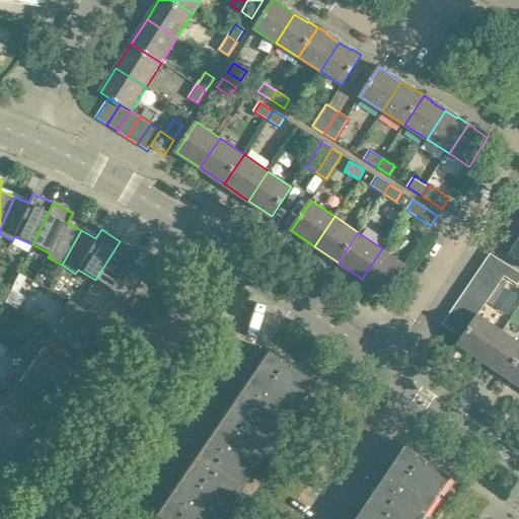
[(138,252),(120,241),(95,280),(112,291),(108,295),(125,305),(146,271),(132,262),(138,252)]
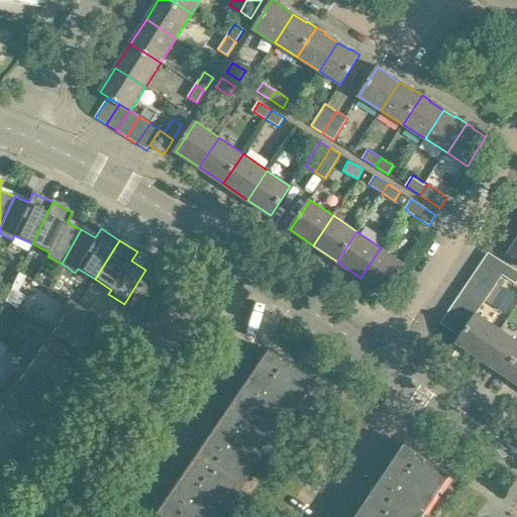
[(516,261),(516,241),(514,246),(513,245),(507,255),(516,261)]
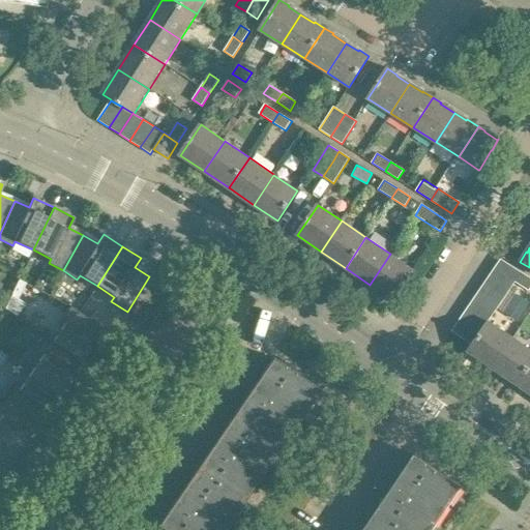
[(398,296),(398,295),(414,271),(414,270),(390,254),(370,285),(394,300),(398,296)]
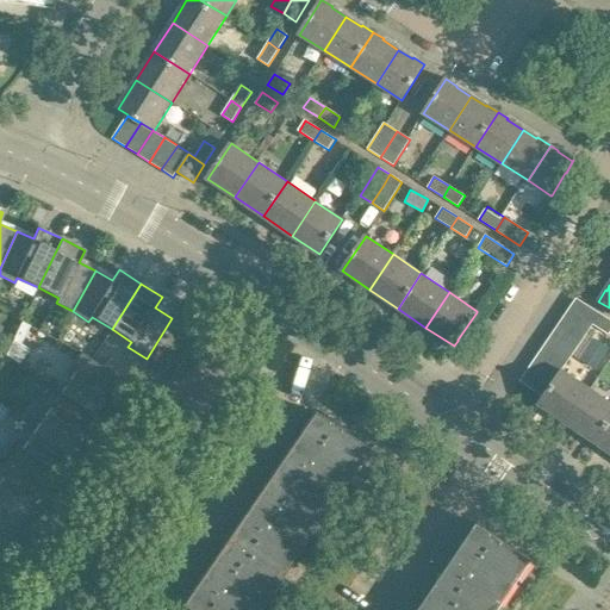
[(568,310),(592,327),(593,324),(593,325),(601,315),(577,298),(568,310)]
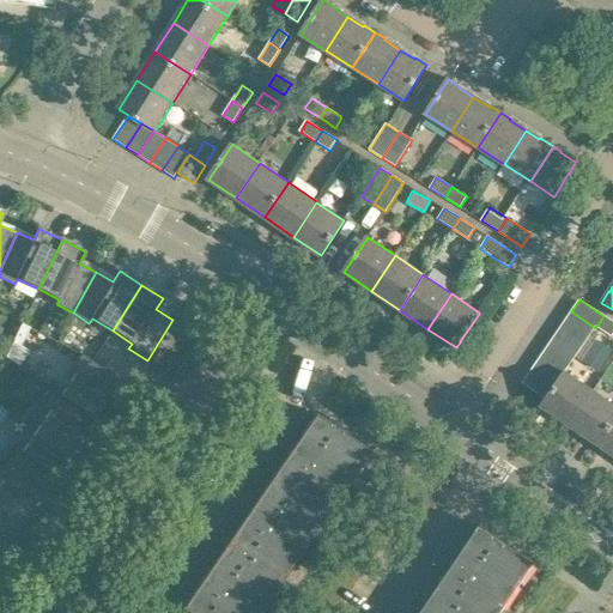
[(571,311),(563,323),(587,340),(595,328),(571,311)]
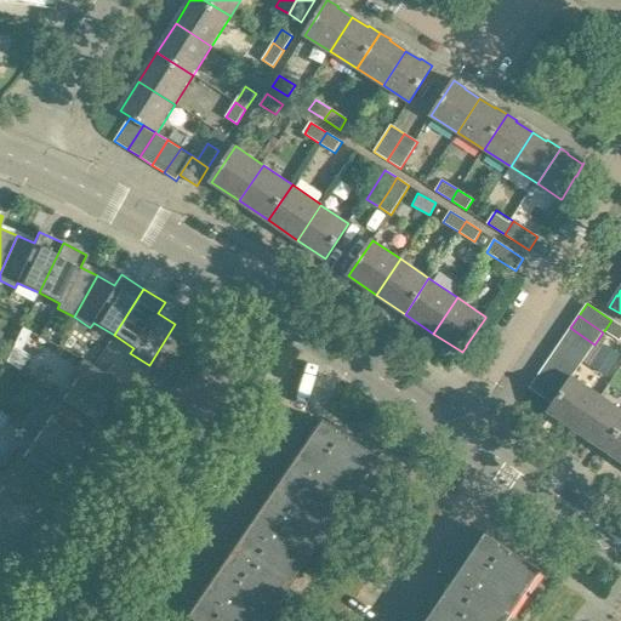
[(620,325),(611,320),(604,331),(619,341),(620,337),(620,325)]
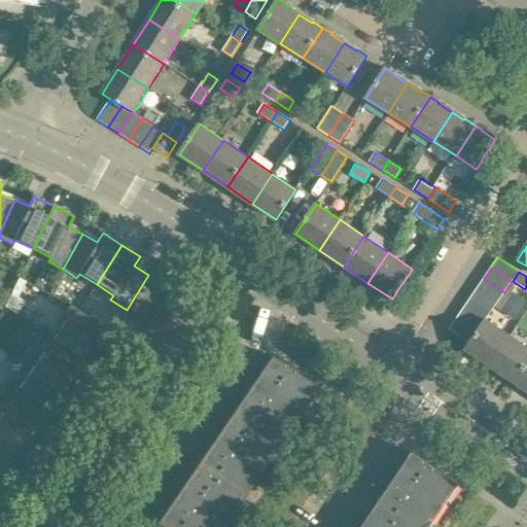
[(484,278),(477,288),(497,303),(504,292),(484,278)]
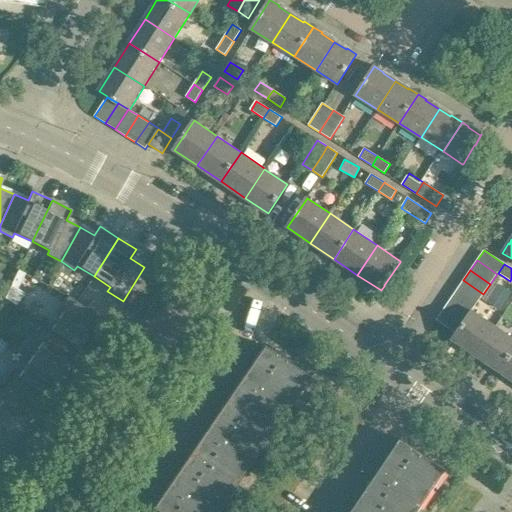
[(463,280),(457,290),(476,304),(483,294),(463,280)]
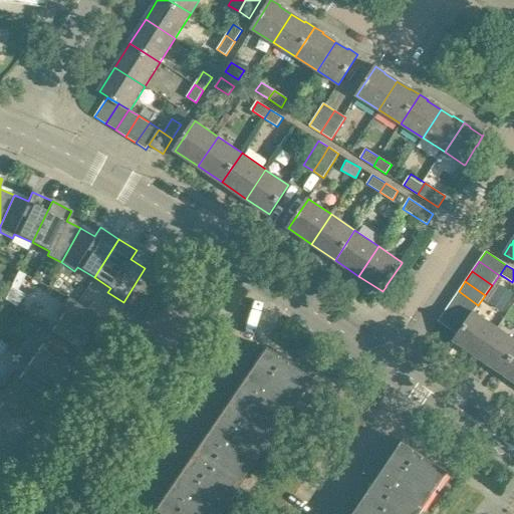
[(11,285),(4,299),(15,307),(24,294),(11,285)]
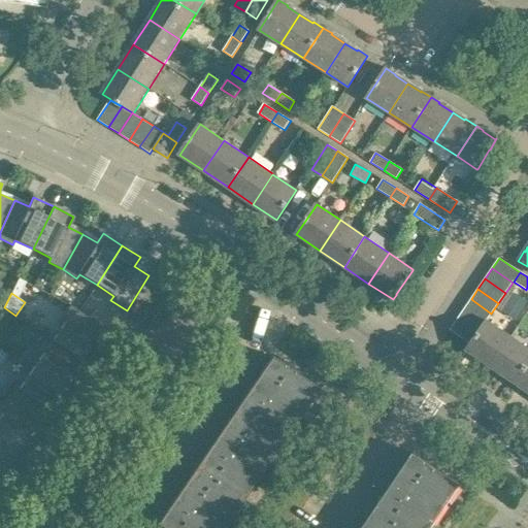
[(485,324),(487,320),(491,314),(471,299),(464,309),(485,324)]
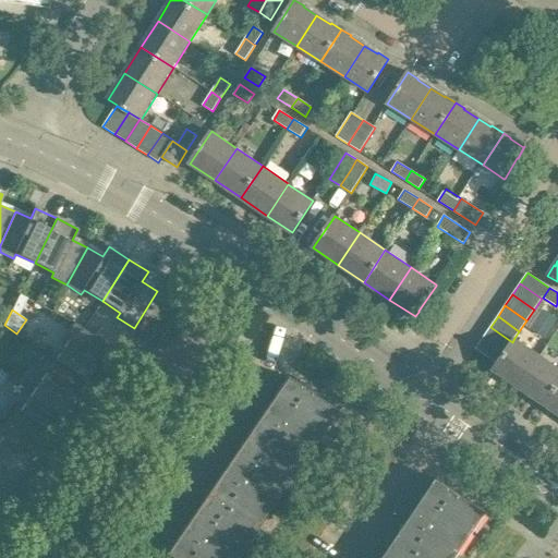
[(50,356),(86,381),(96,388),(109,367),(100,361),(109,347),(73,323),(62,338),(67,341),(56,358),(51,355),(50,356)]
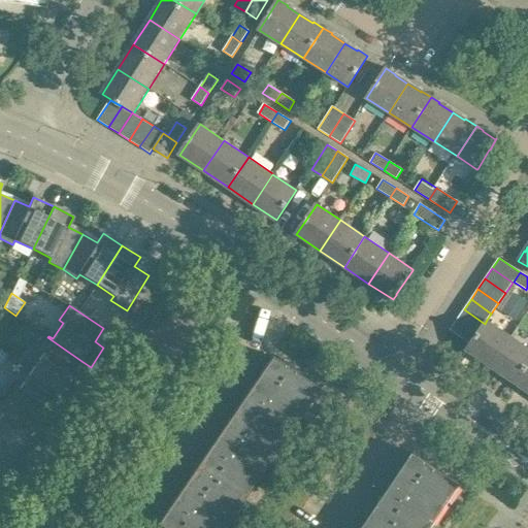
[(464,309),(457,320),(477,334),(485,324),(464,309)]
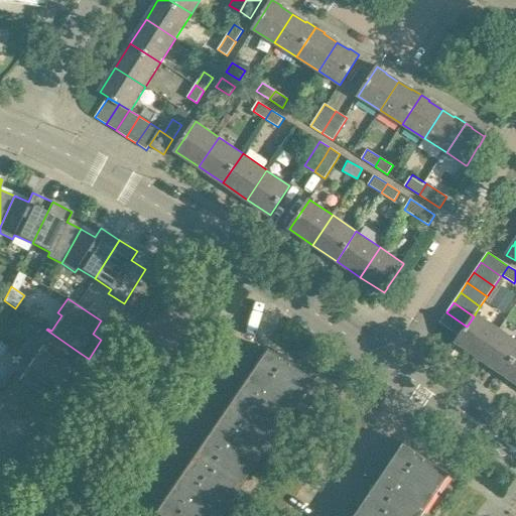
[(446,312),(439,323),(460,336),(467,327),(446,312)]
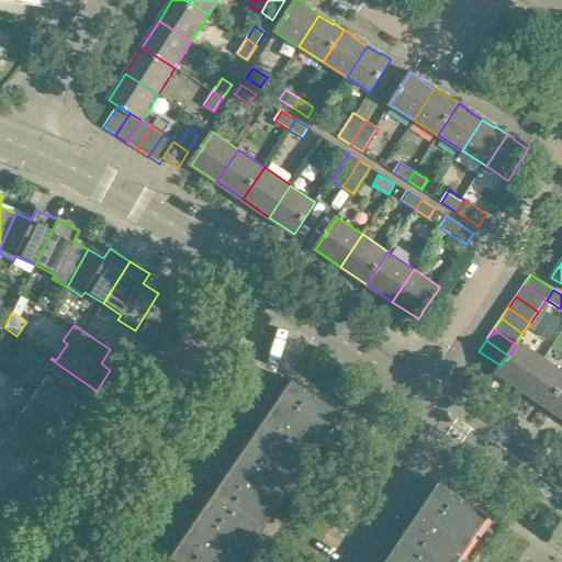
[(544,358),(518,340),(516,345),(508,356),(501,366),(496,372),(507,380),(523,390),(544,358)]
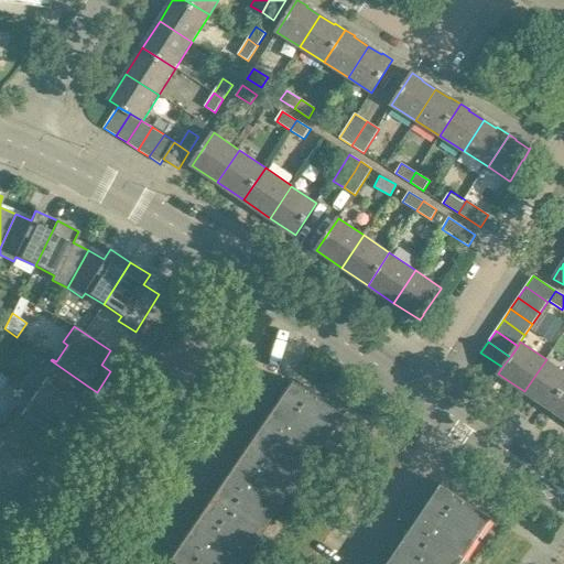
[(125,360),(139,370),(145,361),(130,351),(125,360)]
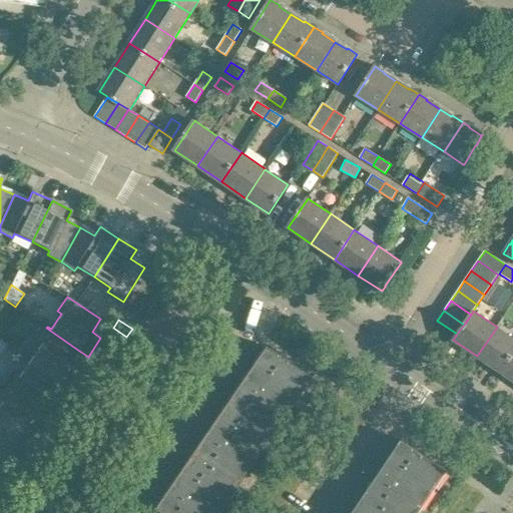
[(477,356),(500,372),(512,353),(512,338),(497,327),(477,356)]
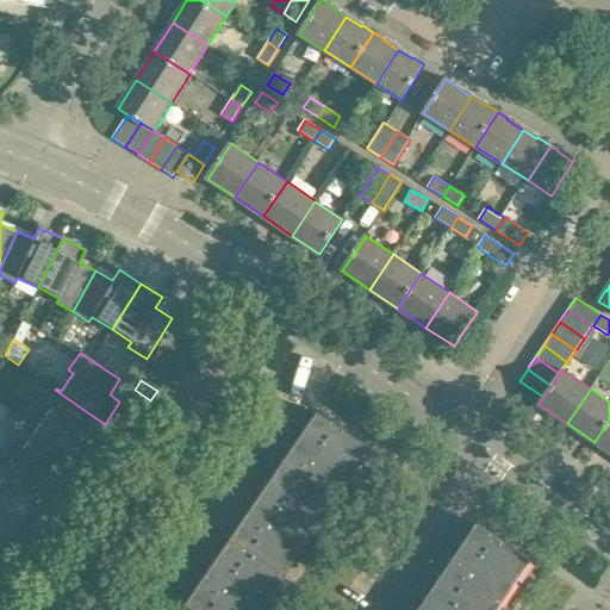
[(94,417),(55,390),(47,402),(44,406),(48,410),(35,429),(80,459),(94,437),(85,430),(94,417)]
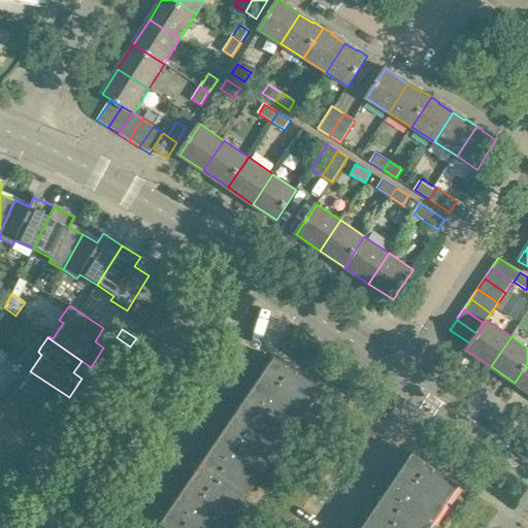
[(0,351),(0,376),(12,376),(11,351),(0,351)]
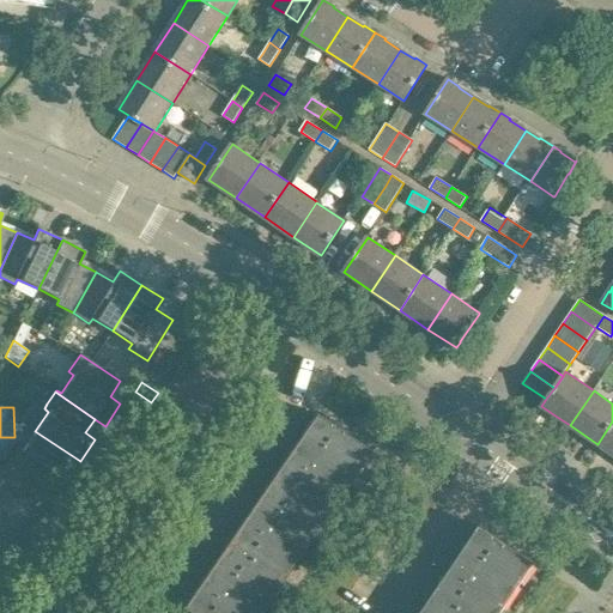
[(370,451),(315,414),(272,478),(321,511),(333,493),(338,496),(354,472),(350,468),(363,449),(369,454),(370,451)]
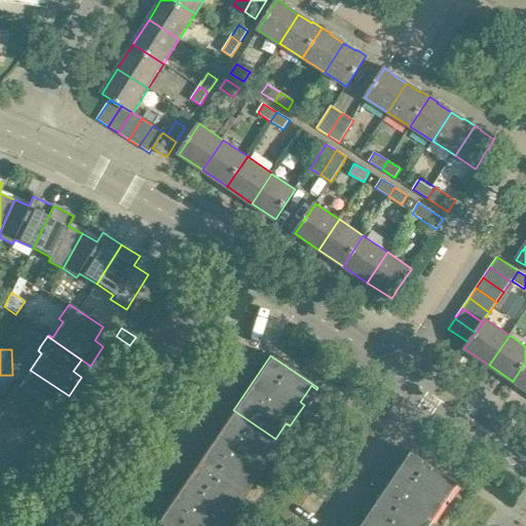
[(525,362),(513,381),(525,389),(525,362)]
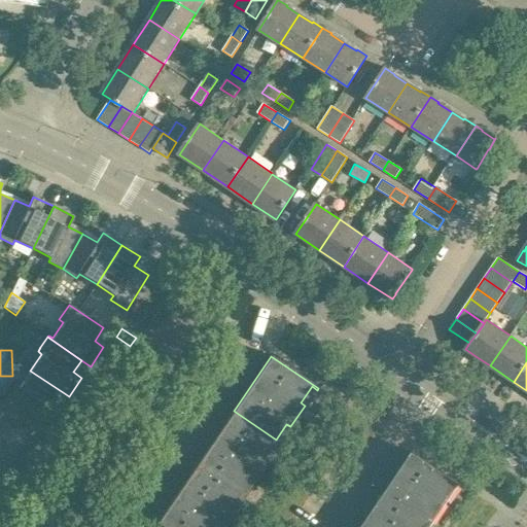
[(57,415),(69,396),(30,371),(20,387),(15,384),(5,398),(38,422),(47,409),(57,415)]
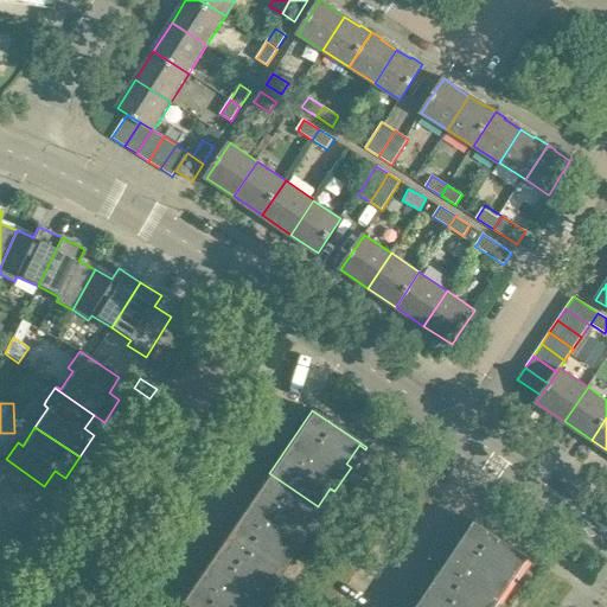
[(44,486),(6,459),(0,467),(0,509),(30,529),(45,509),(34,502),(44,486)]
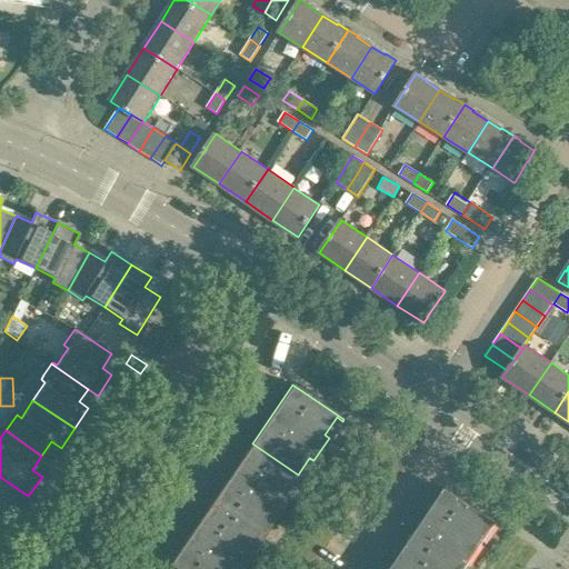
[(252,443),(238,463),(211,503),(257,535),(269,517),(273,520),(289,497),(285,495),(297,477),(301,480),(302,478),(298,476),(298,475),(252,443)]
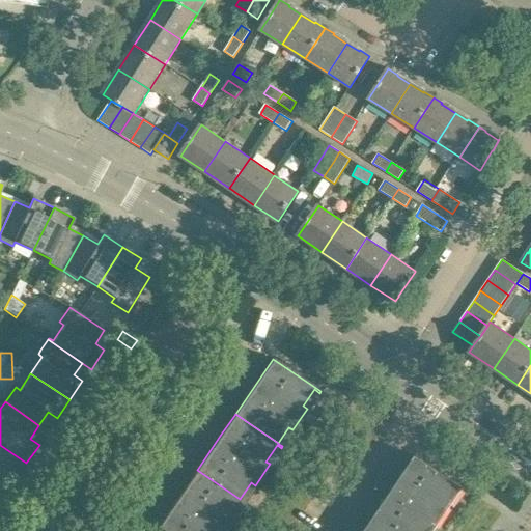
[(26,463),(0,445),(0,481),(4,475),(14,481),(26,463)]
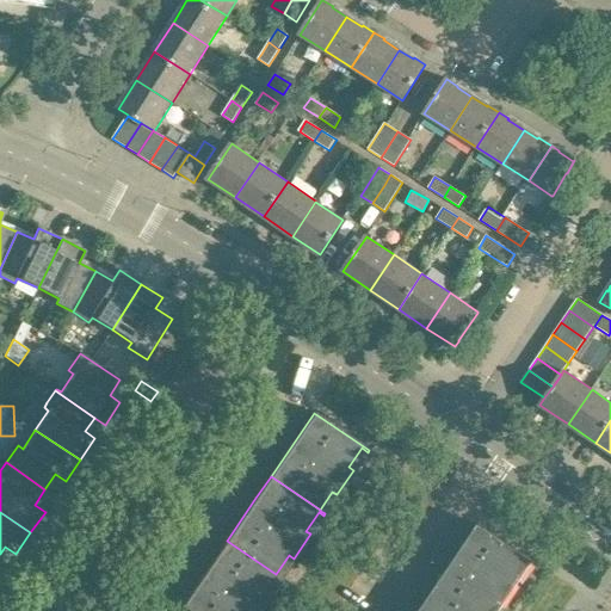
[(436,588),(469,610),(492,610),(498,604),(503,608),(519,582),(514,579),(526,560),(532,563),(534,562),(479,525),(436,588)]
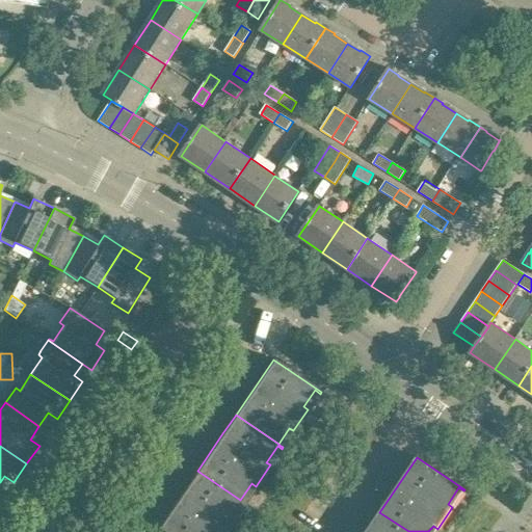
[(197,471),(195,473),(158,528),(163,531),(223,531),(232,521),(228,517),(239,502),(243,504),(244,503),(240,500),(197,471)]
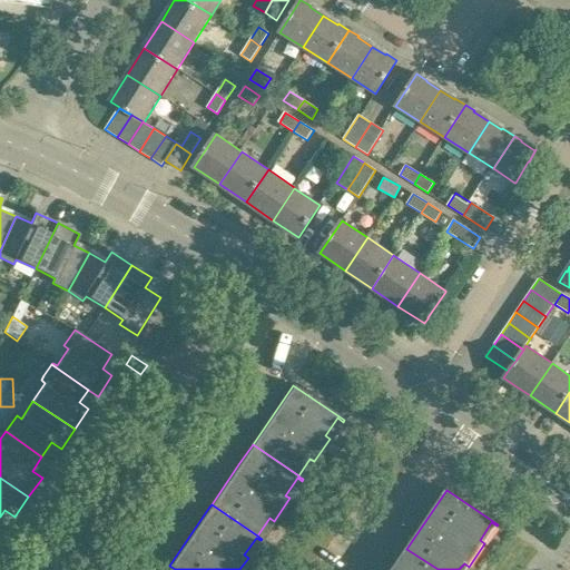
[(391,569),(438,569),(406,549),(391,569)]
